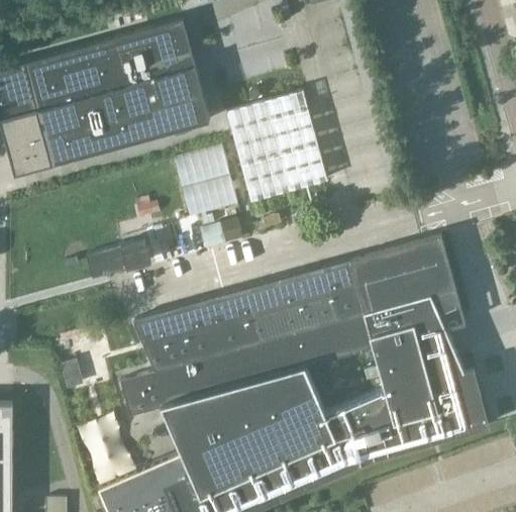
[(24,66),(0,72),(0,119),(1,122),(6,121),(21,175),(53,167),(150,139),(211,123),(183,22),(118,39),(24,66)]
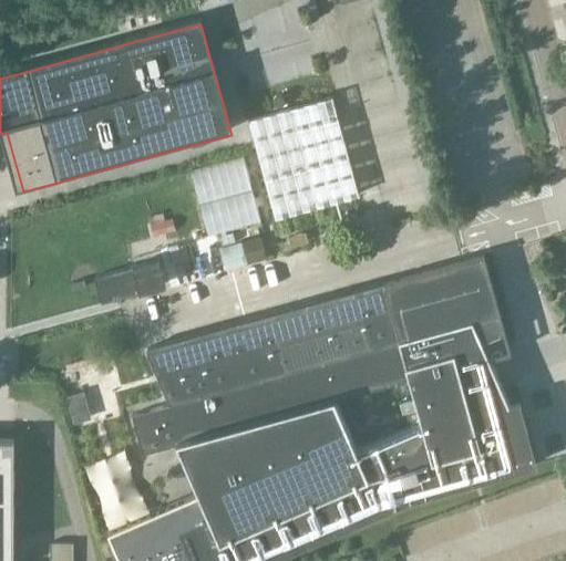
[(249,123),(276,220),(359,198),(332,100),(249,123)]
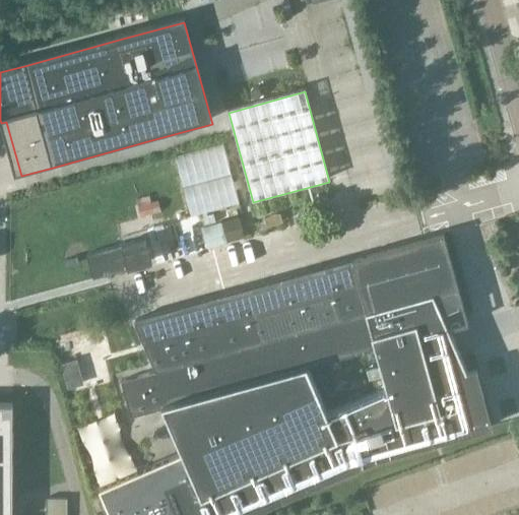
[(240,220),(202,232),(207,252),(246,241),(240,220)]
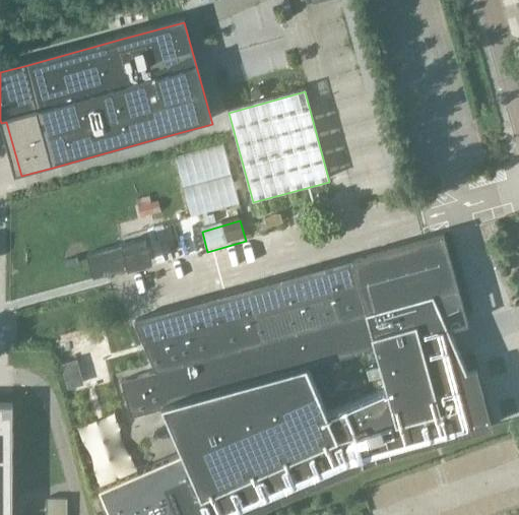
[(155,376),(121,385),(130,421),(163,411),(181,455),(100,491),(110,514),(252,514),(377,460),(492,429),(483,399),(477,373),(468,376),(450,334),(468,326),(444,239),(353,263),(353,262),(133,323),(155,376)]
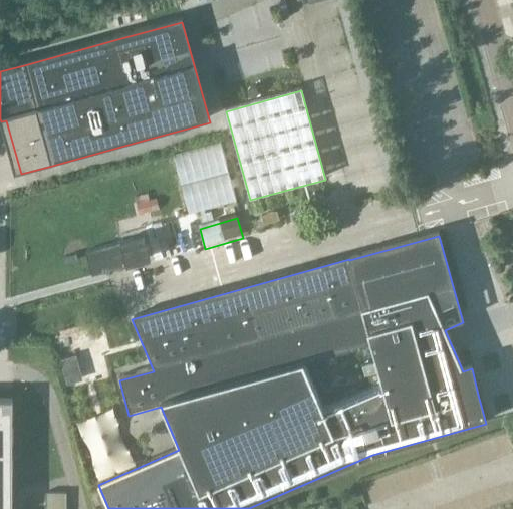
[(151,263),(145,239),(86,255),(92,279),(151,263)]
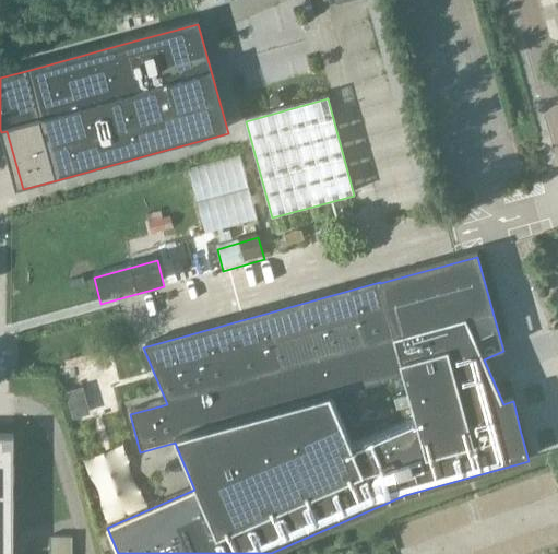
[(13,553),(14,439),(0,438),(0,553),(13,553)]
